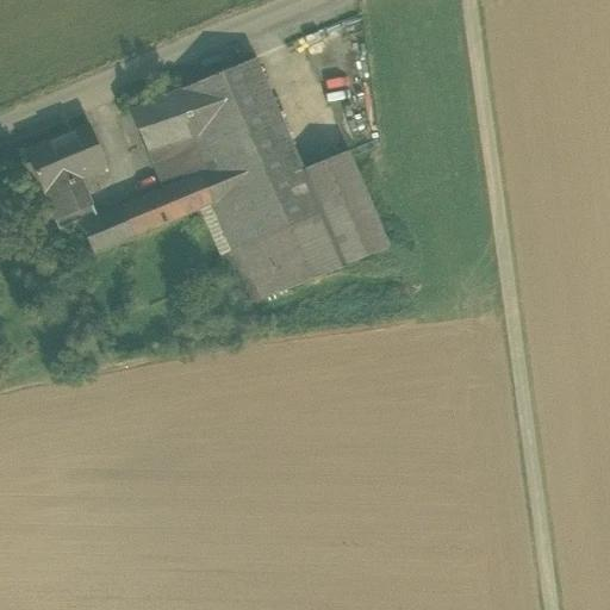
[(254,60),(180,91),(203,169),(203,174),(211,205),(231,253),(321,215),(302,172),(254,60)]
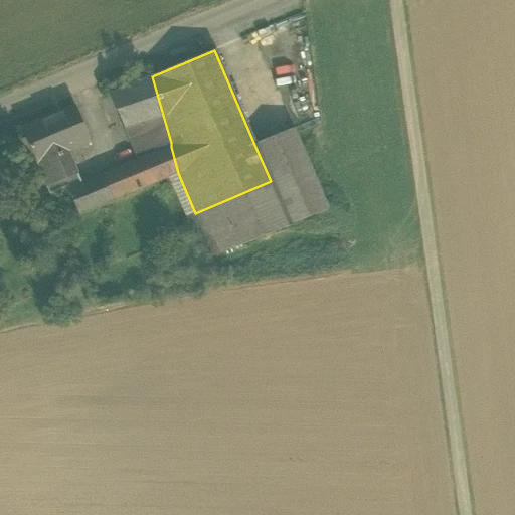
[(136,157),(171,143),(152,76),(110,94),(136,157)]
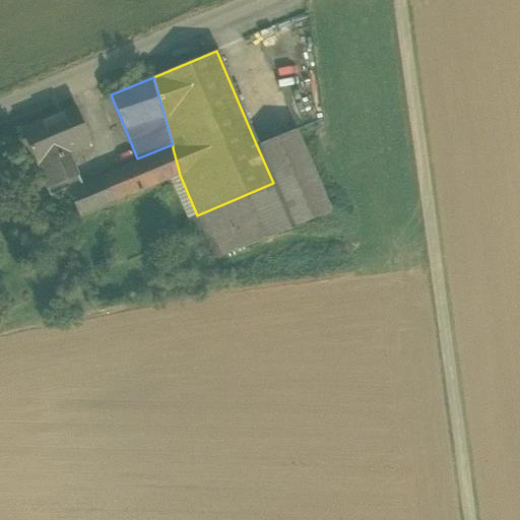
[(37,165),(37,164),(68,151),(74,166),(82,161),(77,149),(91,144),(76,109),(22,131),(37,165)]
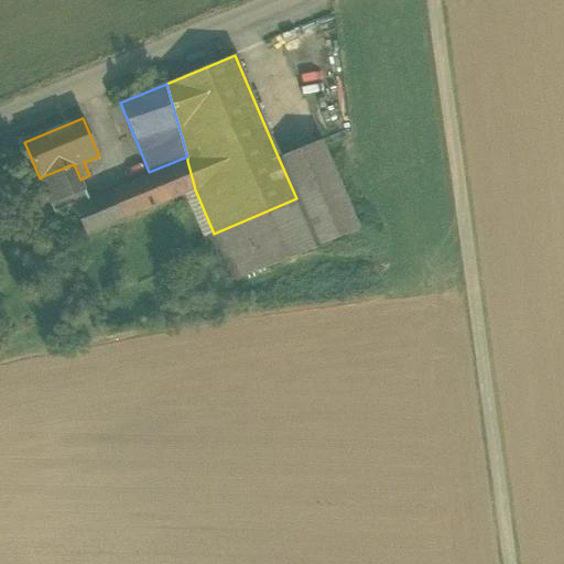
[(321,141),(279,159),(296,198),(214,234),(235,282),(359,230),(321,141)]
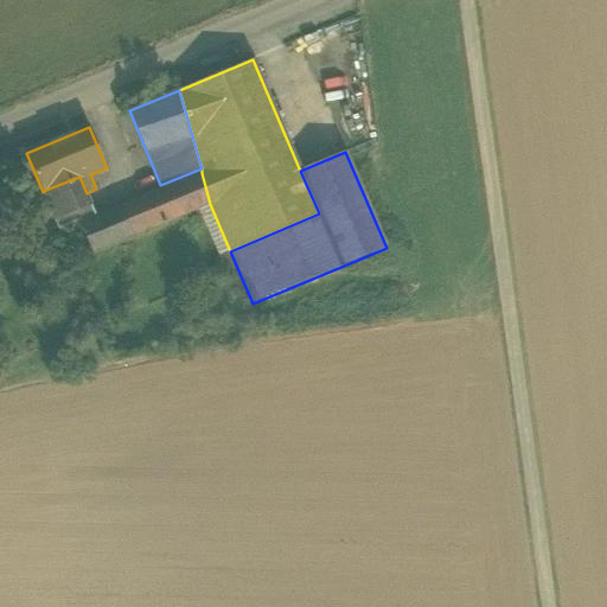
[(93,254),(198,209),(210,204),(202,173),(96,217),(81,224),(93,254)]
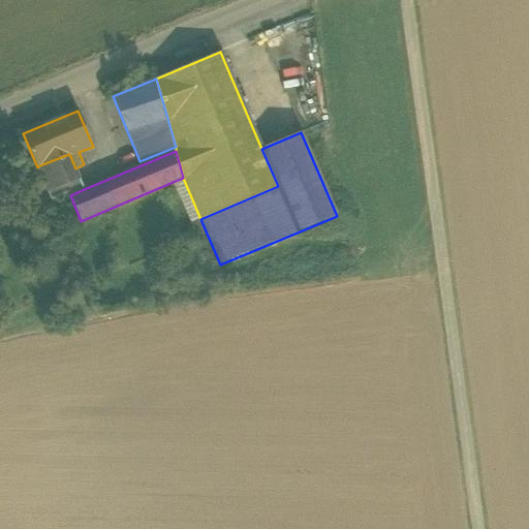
[(69,191),(70,195),(84,189),(75,168),(69,154),(37,166),(51,198),(69,191)]
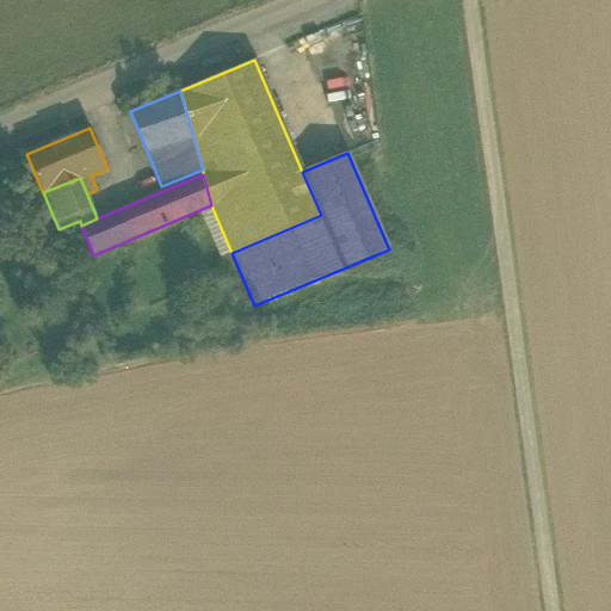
[(232,253),(211,205),(199,210),(220,258),(232,253)]
